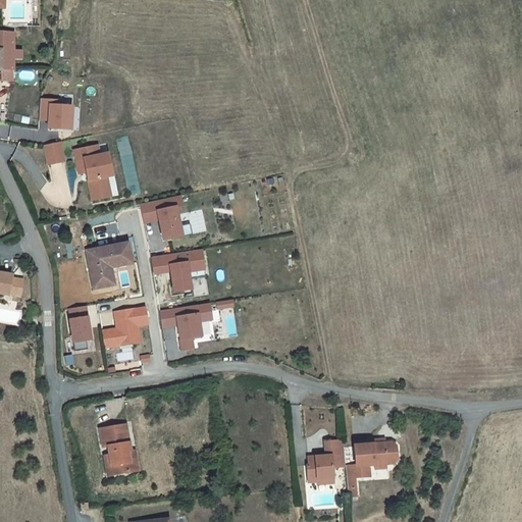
[(6,49),(5,73),(16,73),(16,33),(0,32),(0,48),(4,48),(6,49)]
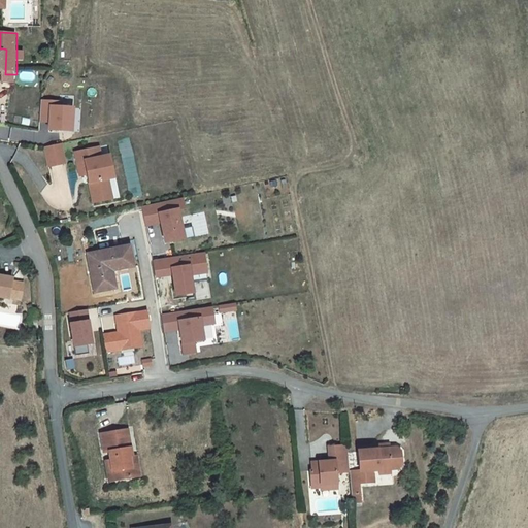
[(59,101),(42,100),(41,121),(51,121),(51,129),(74,130),(75,107),(58,106),(59,101)]
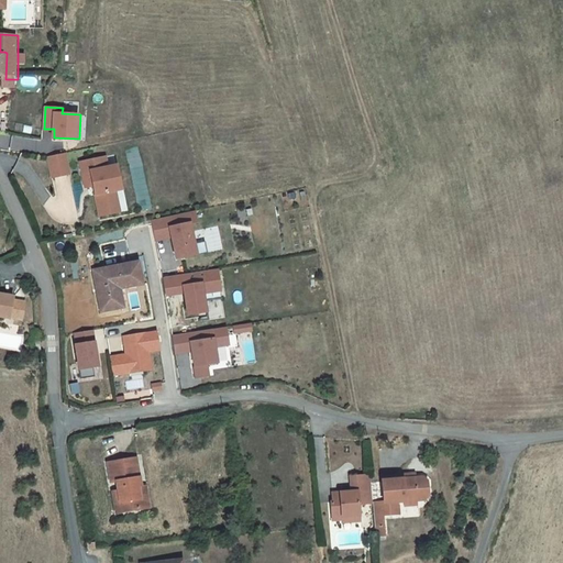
[(48,157),(53,178),(70,175),(66,154),(48,157)]
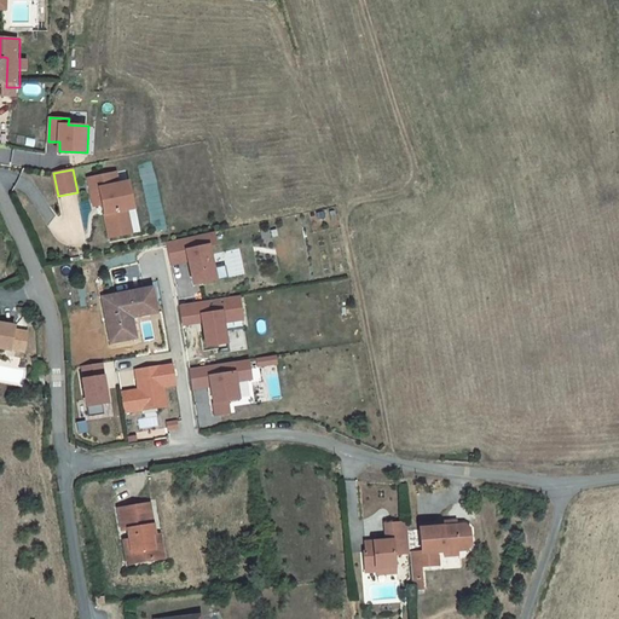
[(105,214),(109,229),(131,225),(126,201),(133,198),(129,183),(120,184),(117,173),(90,178),(94,206),(98,206),(104,204),(105,214)]
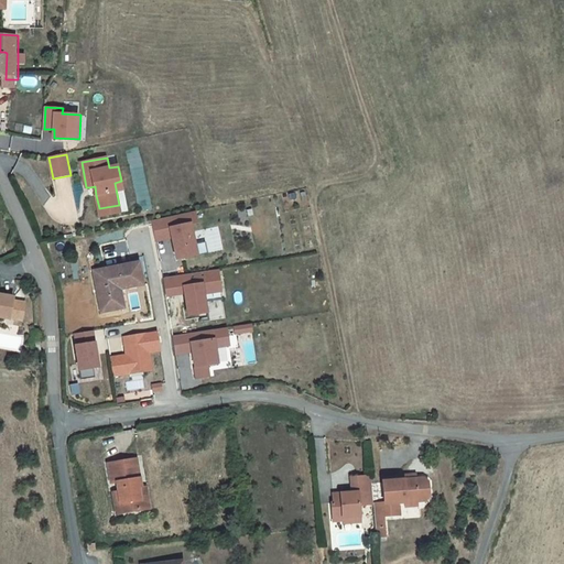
[(196,210),(152,220),(155,236),(171,232),(172,236),(177,259),(197,253),(191,224),(198,223),(196,210)]
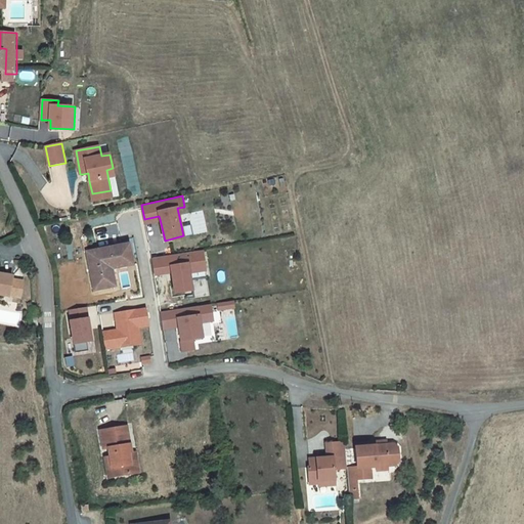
[(96,289),(116,285),(113,267),(134,263),(130,244),(88,252),(96,289)]
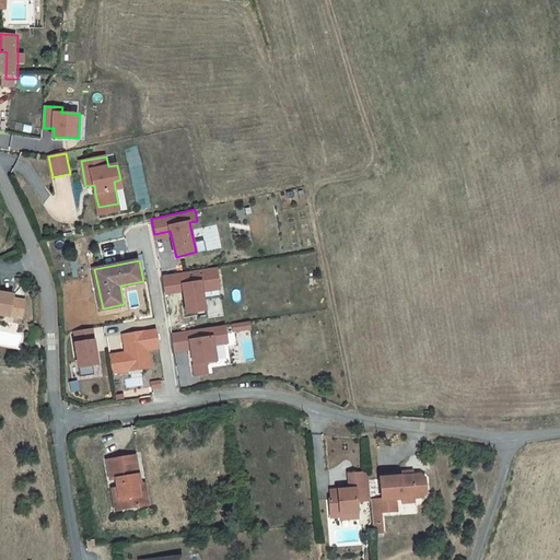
[(218,267),(164,276),(166,292),(185,289),(189,313),(208,310),(205,291),(221,288),(218,267)]
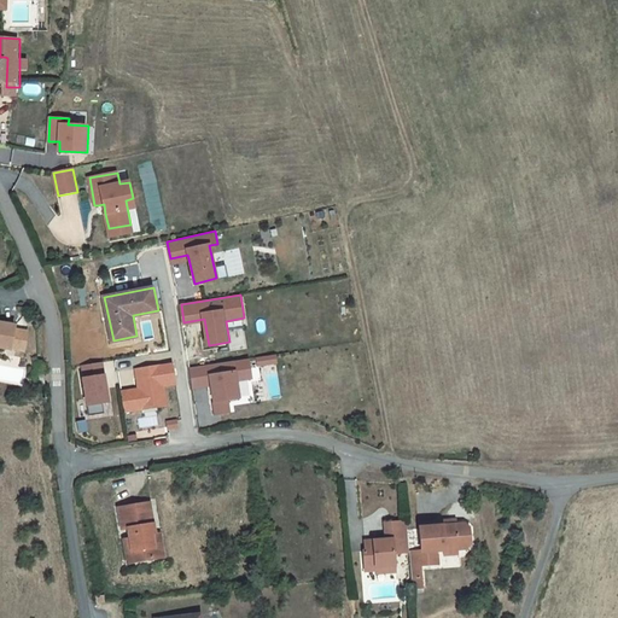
[(0,342),(12,344),(12,343),(16,320),(0,318),(0,342)]
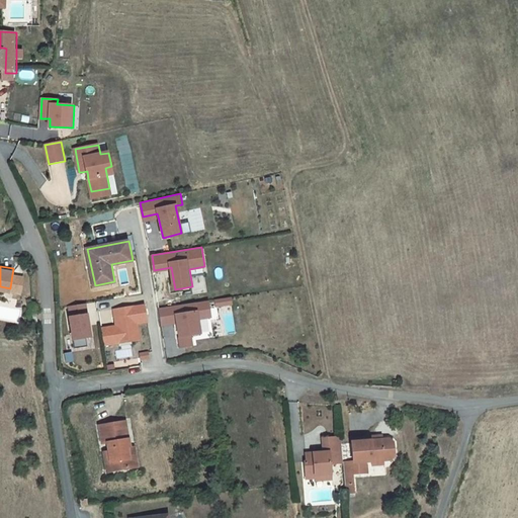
[(231,297),(222,299),(223,306),(232,305),(231,297)]
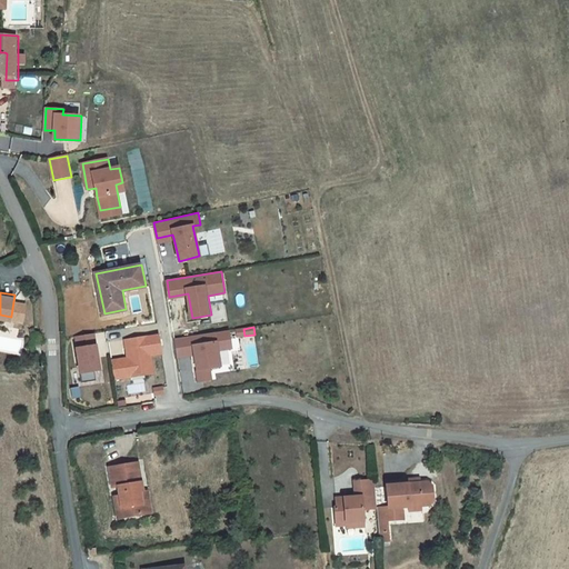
[(229,331),(176,340),(178,359),(196,356),(200,382),(212,380),(210,369),(221,367),(218,351),(232,348),(229,331)]
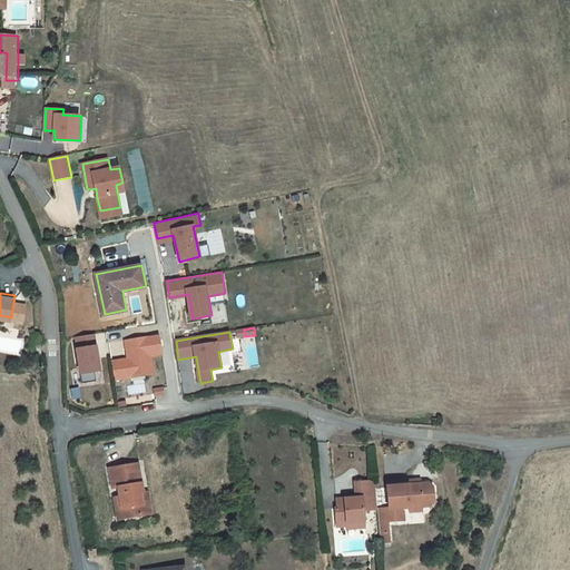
[(94,334),(76,337),(78,349),(77,349),(82,384),(96,382),(95,373),(100,372),(94,334)]
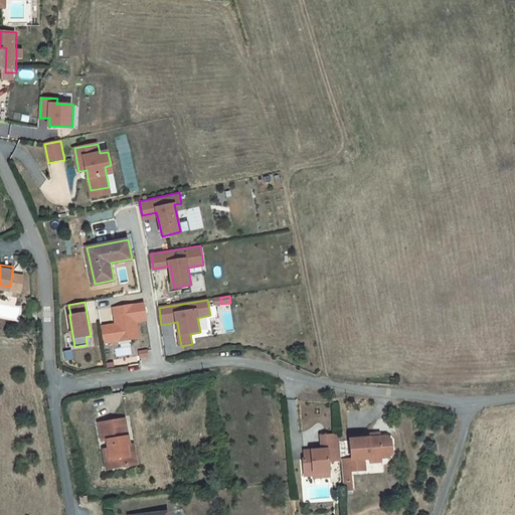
[(139,337),(136,321),(145,320),(143,304),(113,308),(116,323),(103,325),(106,342),(139,337)]
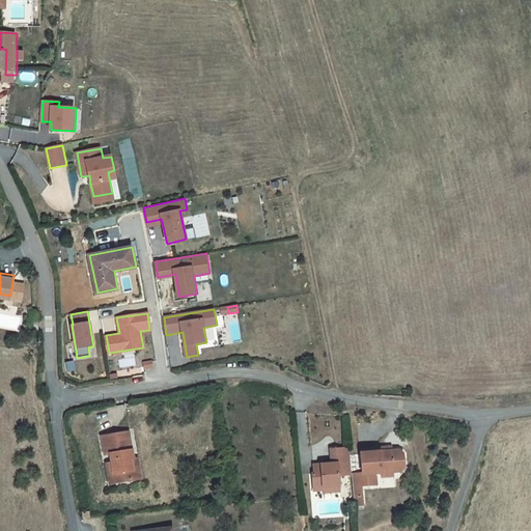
[(152,361),(143,362),(145,369),(150,368),(150,365),(154,365),(152,361)]
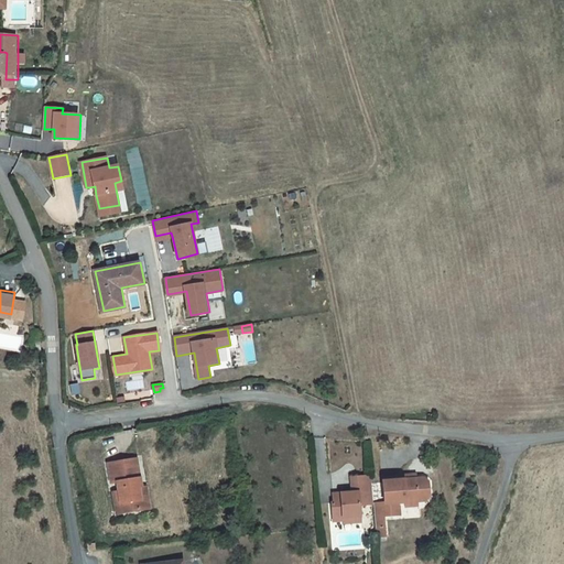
[(118,481),(119,490),(121,500),(123,500),(125,511),(144,508),(143,498),(140,498),(138,478),(141,478),(139,458),(110,463),(112,481),(118,481)]
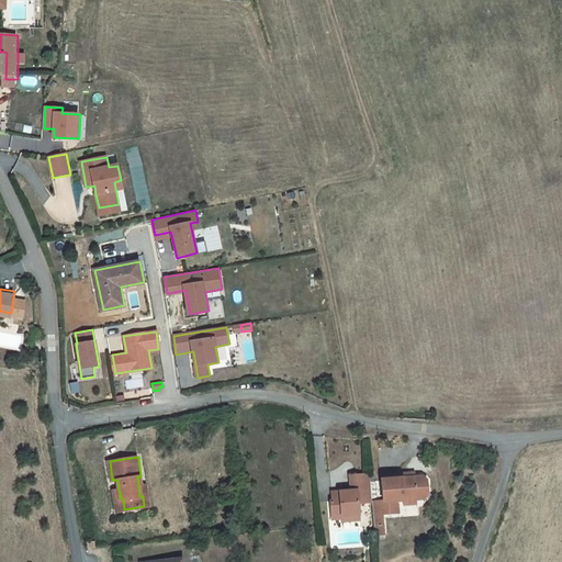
[(343,516),(360,515),(359,504),(373,503),(373,502),(371,475),(353,476),(355,492),(333,493),(334,503),(332,504),(333,520),(343,520),(343,516)]
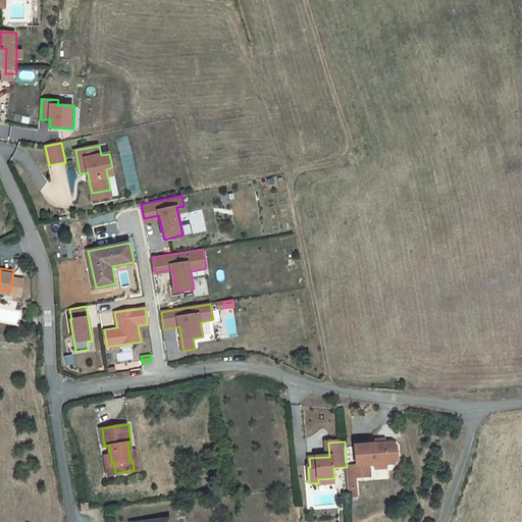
[(386,460),(387,464),(394,464),(398,458),(398,448),(392,442),(356,445),(357,465),(353,465),(354,477),(370,476),(370,465),(376,465),(376,461),(386,460)]
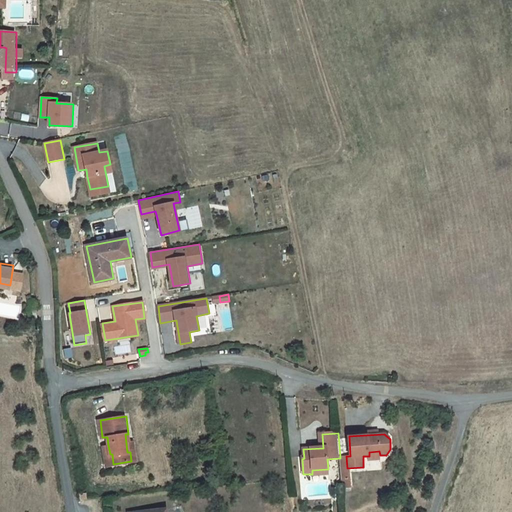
[(106,465),(113,464),(112,454),(110,454),(108,445),(104,446),(106,465)]
